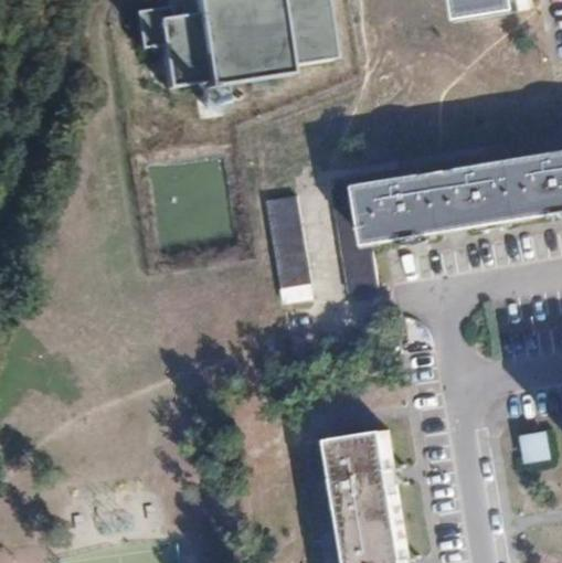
[(115,0),(156,224),(240,218),(230,134),(351,83),(337,0),(115,0)]
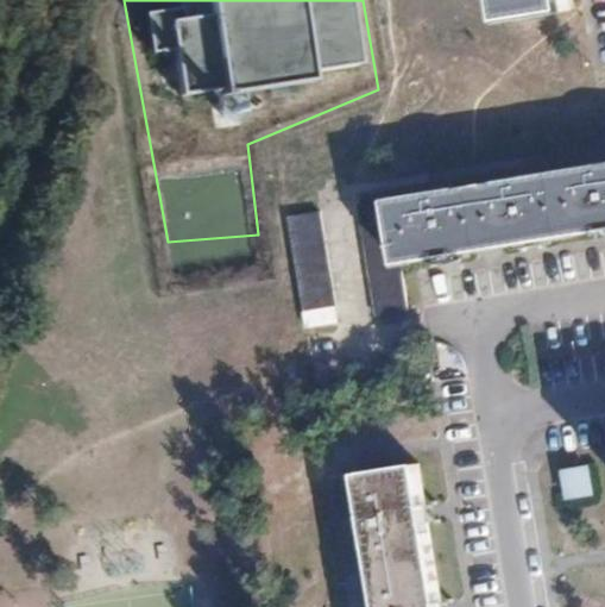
[(508,0),(511,17),(573,6),(572,0),(508,0)]
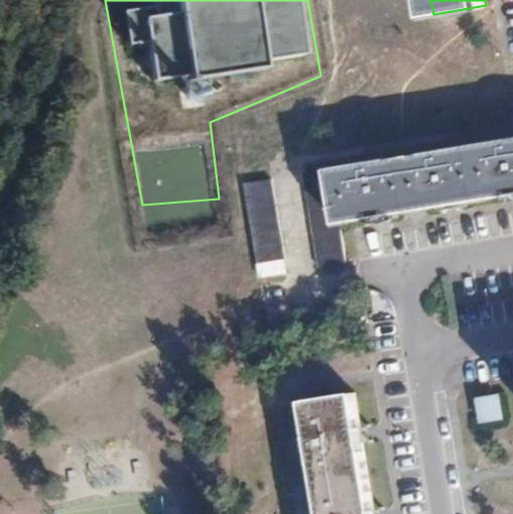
[(512,137),(507,138),(327,167),(338,221),(512,191),(512,137)]
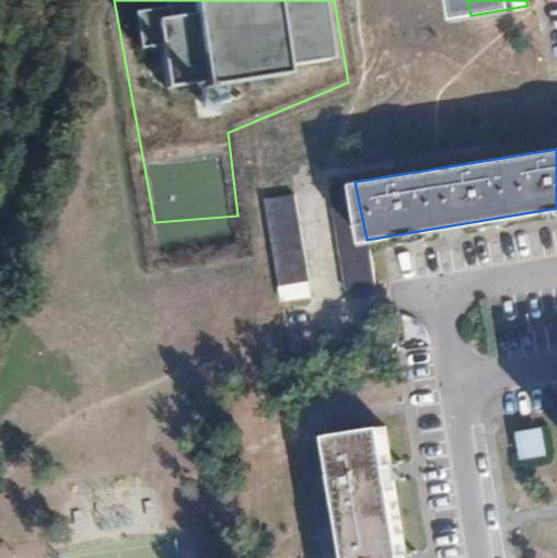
[(355,182),(322,188),(337,288),(373,285),(367,240),(355,182)]
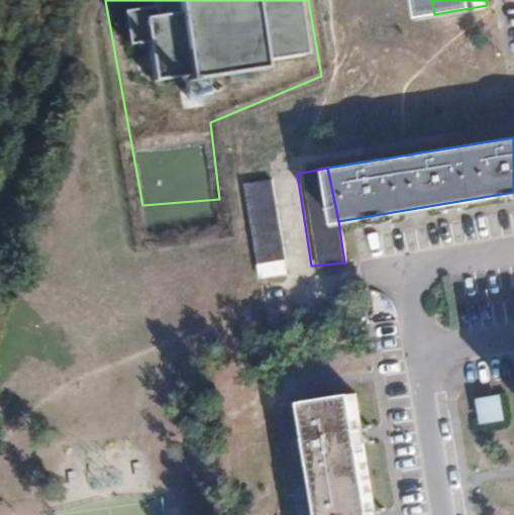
[(271,179),(243,183),(259,276),(285,272),(271,179)]
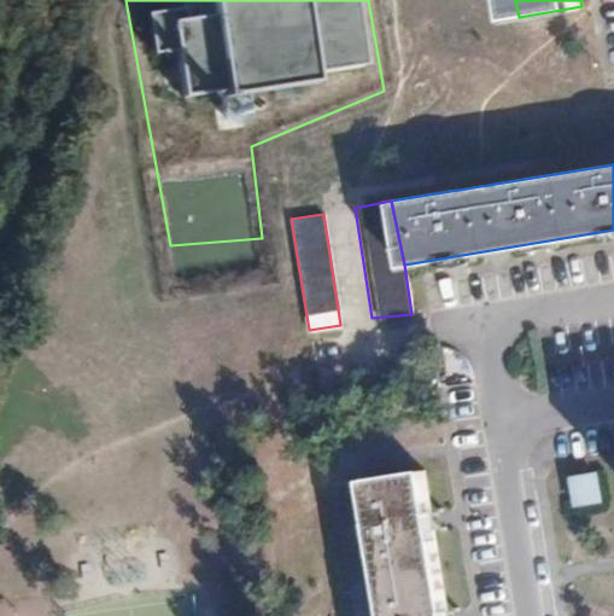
[(595,468),(565,472),(569,504),(600,499),(595,468)]
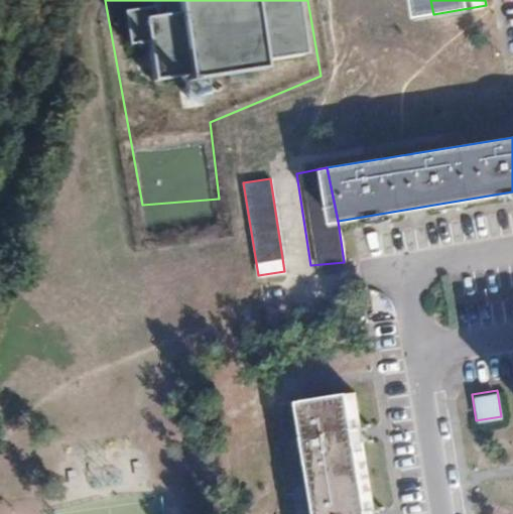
[(373,513),(354,392),(303,399),(322,513),(373,513)]
